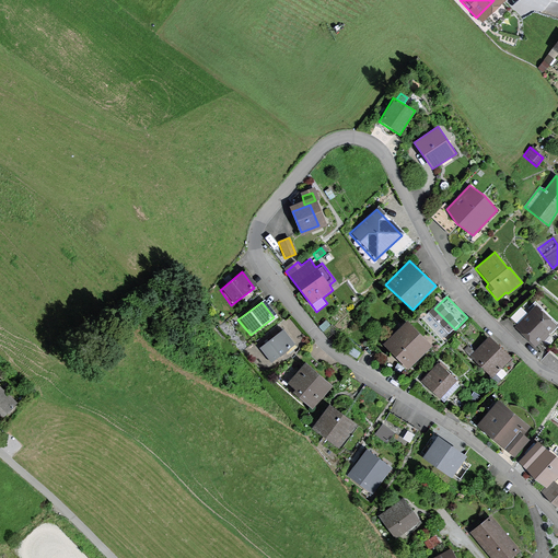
[(555,323),(533,302),(510,326),(532,347),(555,323)]
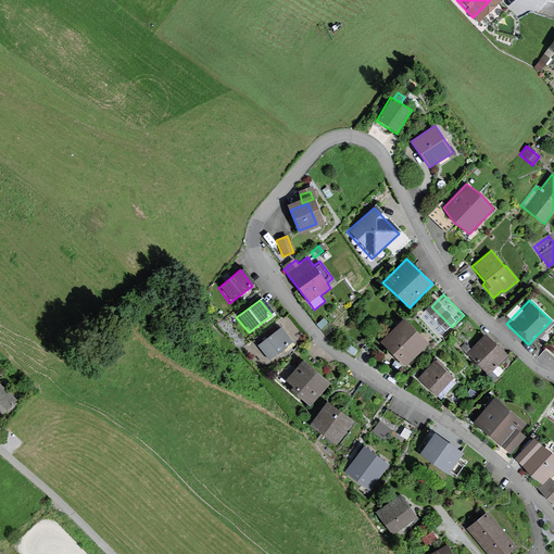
[(429,342),(403,316),(379,340),(405,366),(429,342)]
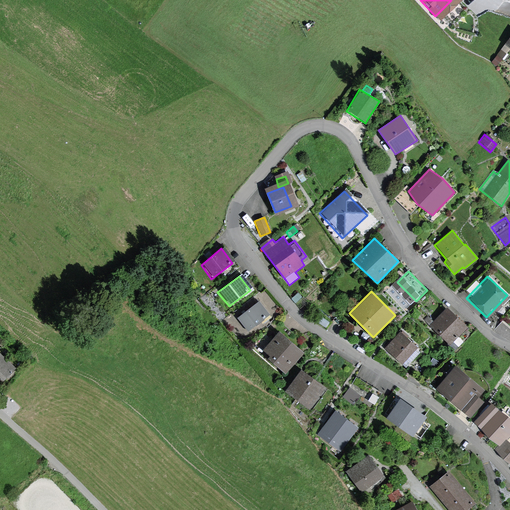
[(270,315),(259,301),(238,318),(249,332),(270,315)]
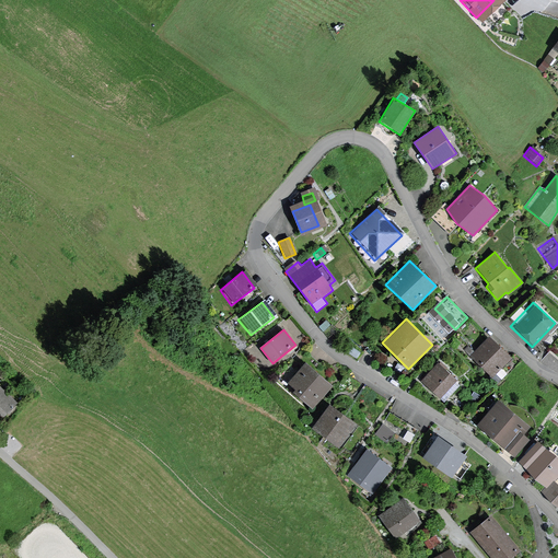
[(511,358),(487,336),(473,351),(467,346),(462,350),(489,375),(487,378),(495,384),(506,373),(501,369),(511,358)]
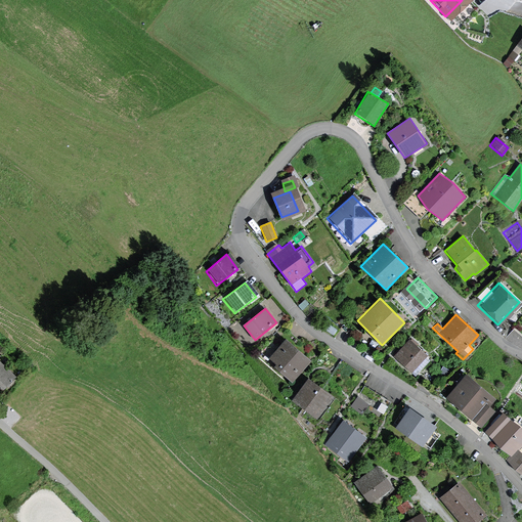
[(310,359),(285,338),(268,357),(275,362),(273,365),(292,382),(310,359)]
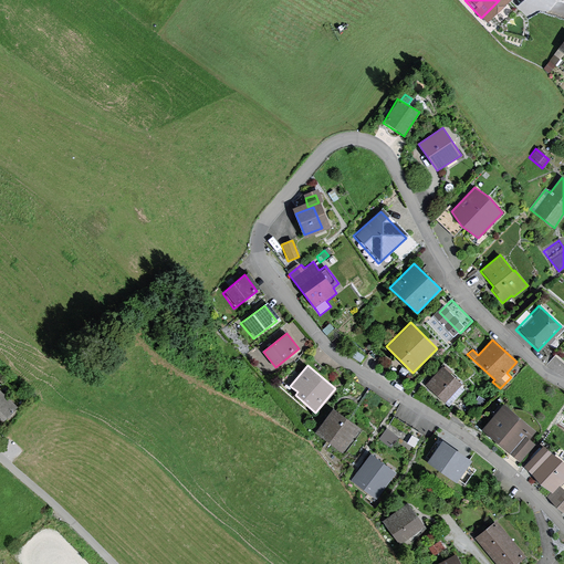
[(463,384),(444,366),(427,385),(447,403),(463,384)]
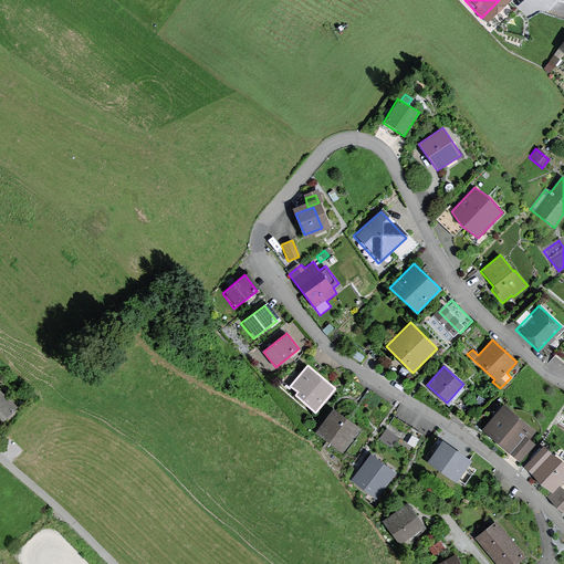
[(0,425),(16,409),(0,395),(0,425)]
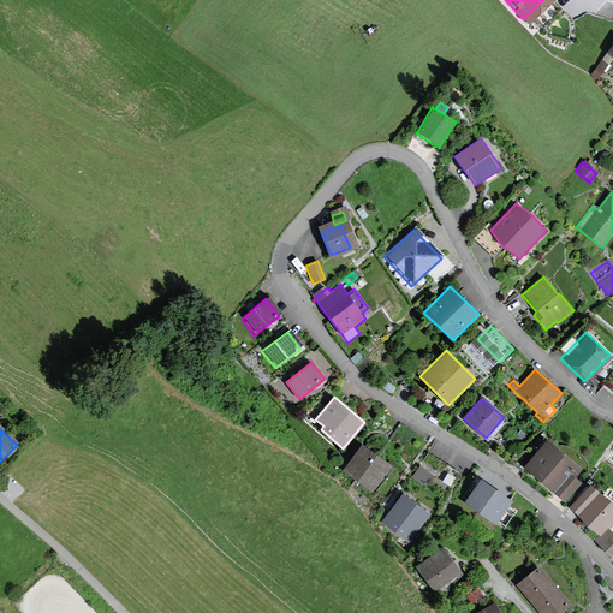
[(579,466),(543,438),(521,466),(558,495),(572,476),(579,466)]
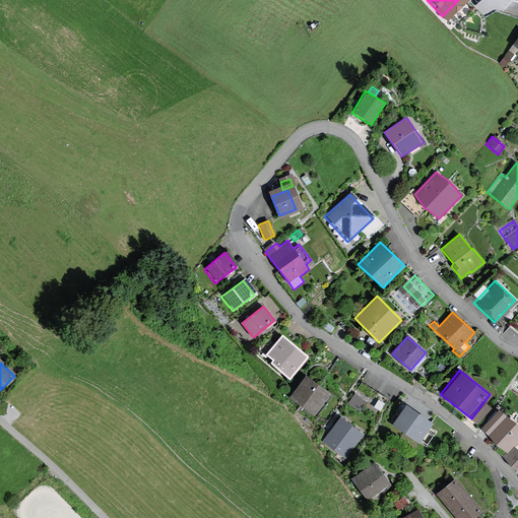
[(331,393),(306,375),(289,397),(315,415),(331,393)]
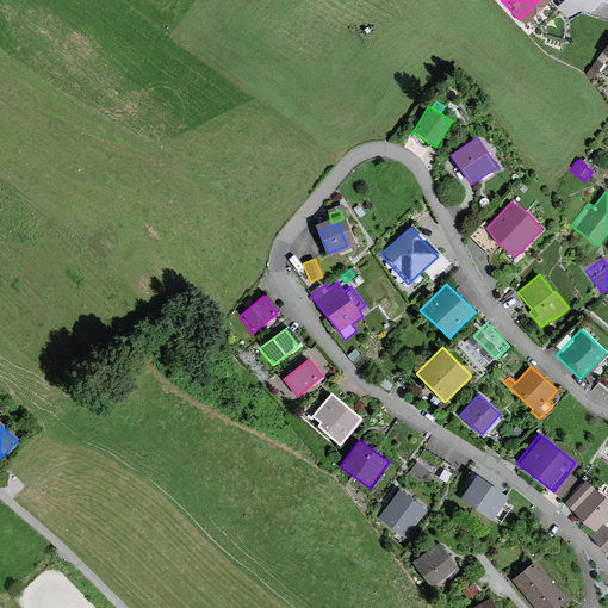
[(432,472),(417,463),(409,475),(423,484),(432,472)]
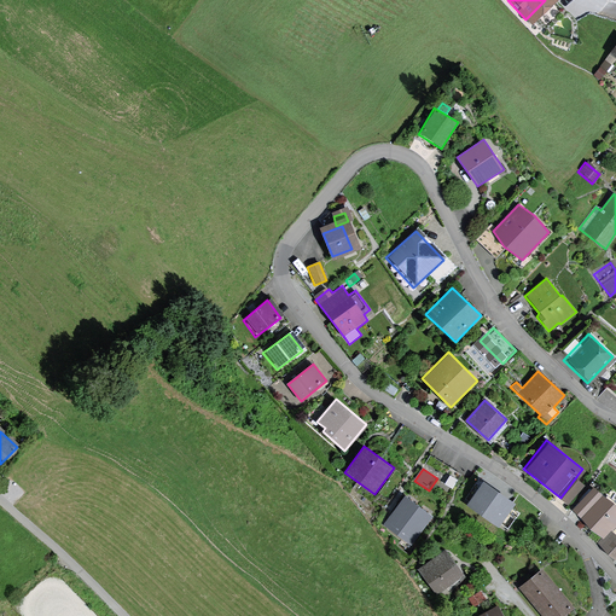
[(567,503),(582,483),(575,478),(561,498),(567,503)]
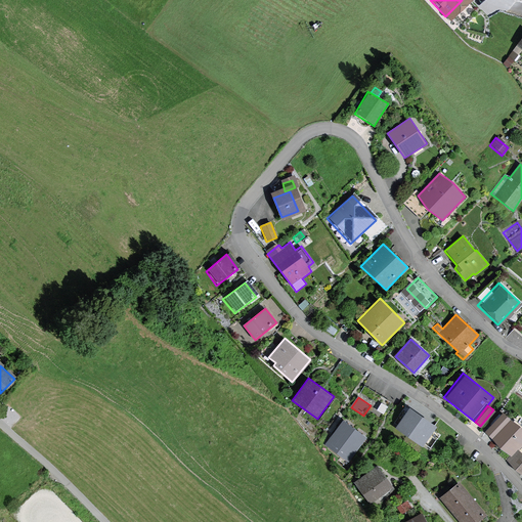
[(421,448),(436,428),(409,409),(395,429),(421,448)]
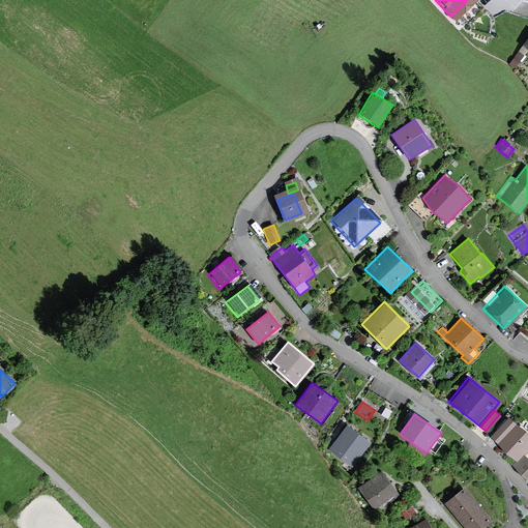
[(388,418),(382,415),(379,420),(385,424),(388,418)]
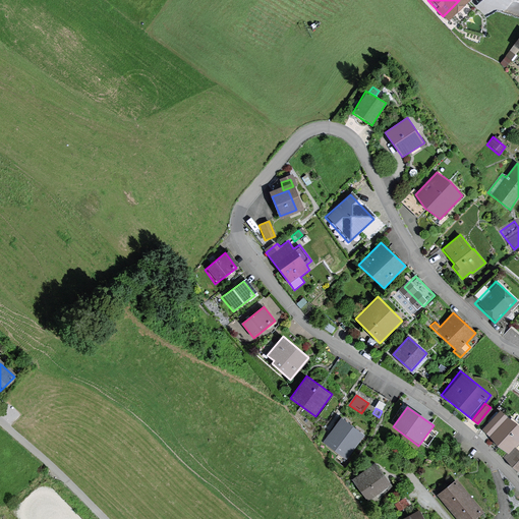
[(518,426),(516,422),(505,414),(487,433),(497,445),(507,452),(509,453),(515,446),(516,446),(518,443),(518,426)]
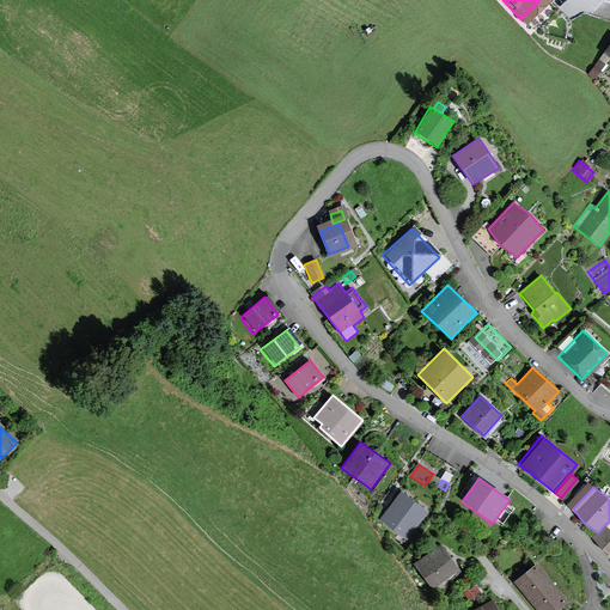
[(421,518),(398,500),(382,520),(404,540),(421,518)]
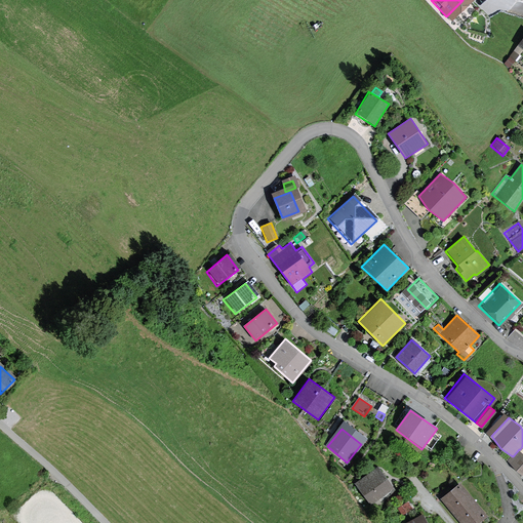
[(511,455),(507,458),(515,467),(522,457),(522,452),(520,449),(519,449),(513,456),(511,455)]
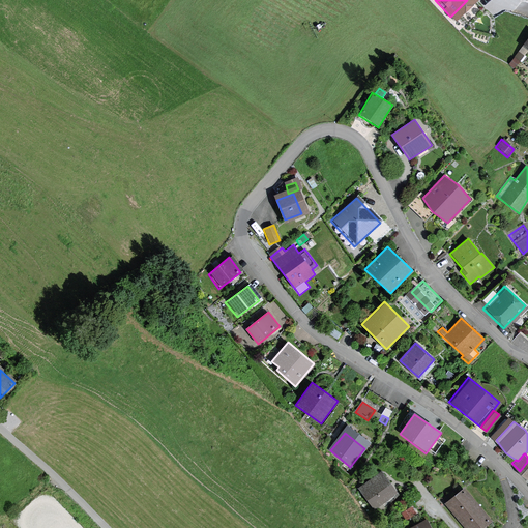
[(398,493),(380,470),(356,487),(374,510),(398,493)]
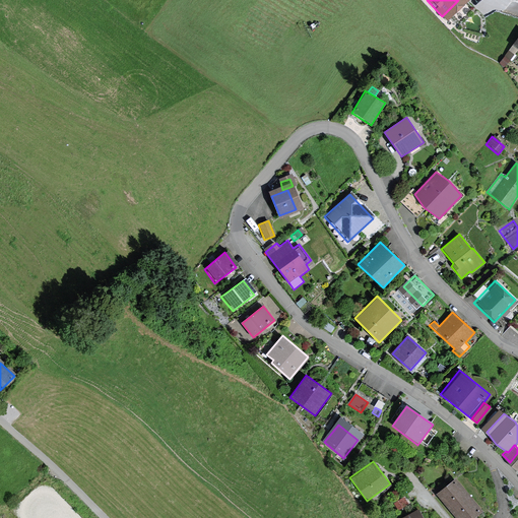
[(474,517),(482,512),(455,478),(435,495),(453,517),(474,517)]
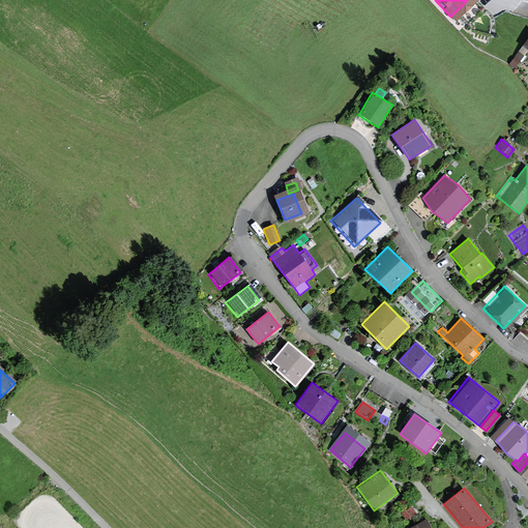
[(430,527),(426,519),(411,527),(430,527)]
